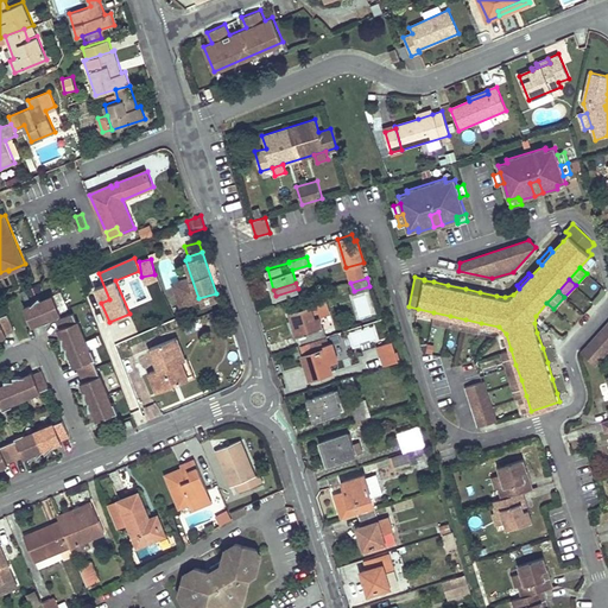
[(55,316),(46,295),(17,306),(26,328),(55,316)]
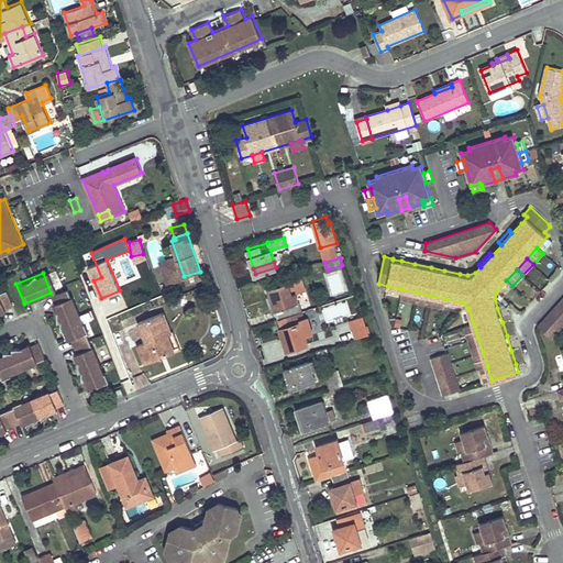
[(288,283),(267,288),(274,309),(276,308),(278,318),(301,311),(296,293),(291,294),(288,283)]
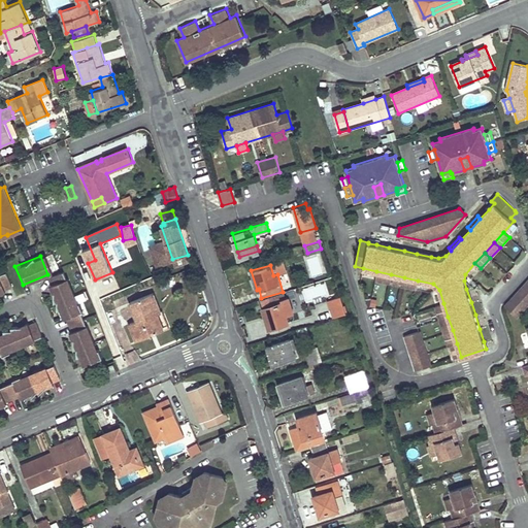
[(66,278),(63,271),(48,276),(52,285),(50,286),(63,318),(65,317),(71,331),(69,333),(83,365),(85,364),(88,371),(102,365),(99,358),(101,357),(88,325),(86,326),(79,310),(81,310),(68,277),(66,278)]
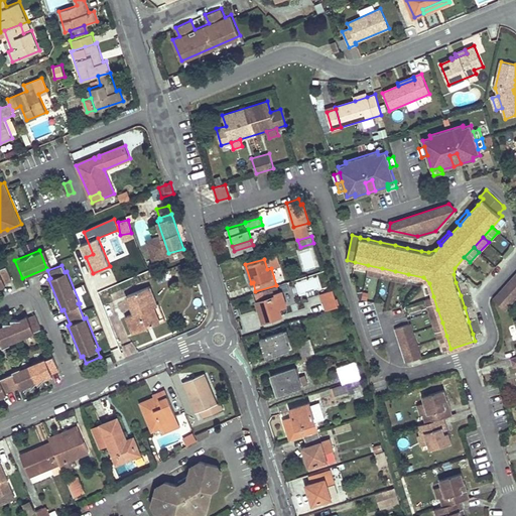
[(382,268),(368,265),(367,273),(380,276),(382,268)]
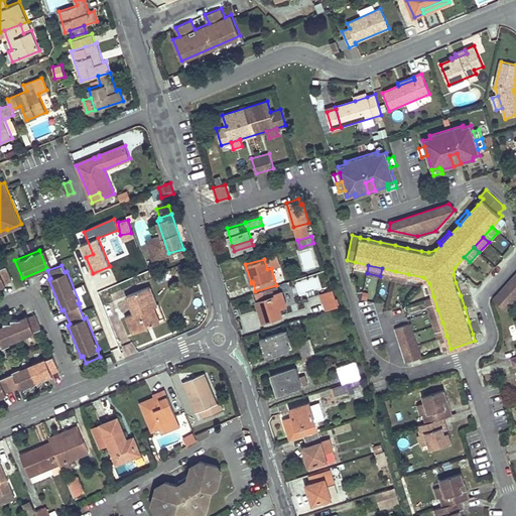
[(395,271),(382,268),(380,276),(393,279),(395,271)]
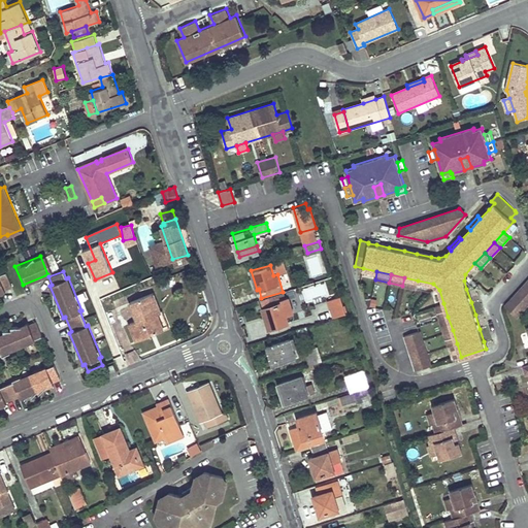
[(418,281),(404,277),(402,286),(416,289),(418,281)]
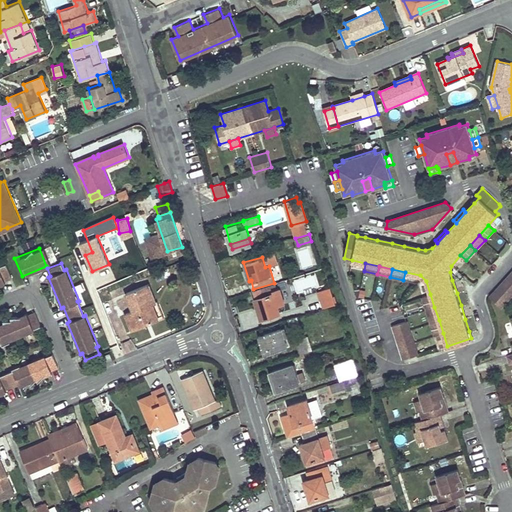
[(511,272),(489,297),(501,307),(511,294),(511,272)]
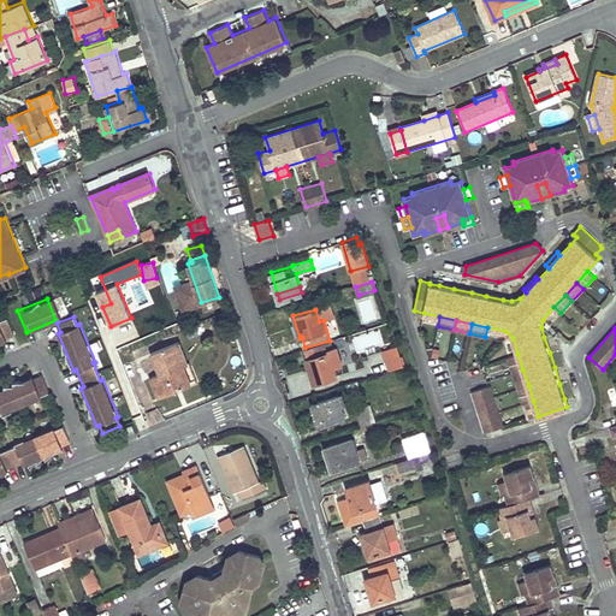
[(330,341),(304,348),(308,356),(306,357),(314,383),(336,375),(333,368),(343,366),(337,345),(332,345),(330,341)]
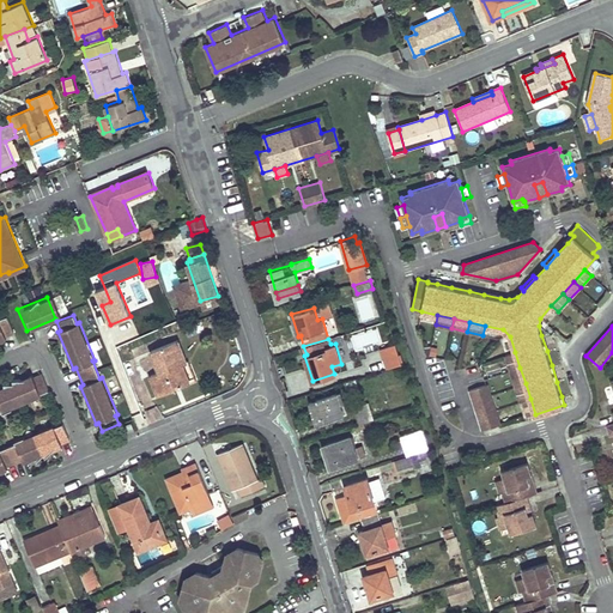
[(195,381),(178,340),(151,351),(159,372),(150,376),(157,396),(195,381)]
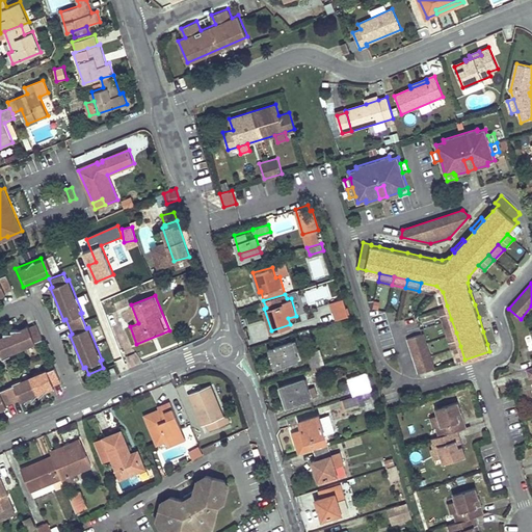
[(343,298),(330,302),(336,319),(348,315),(343,298)]
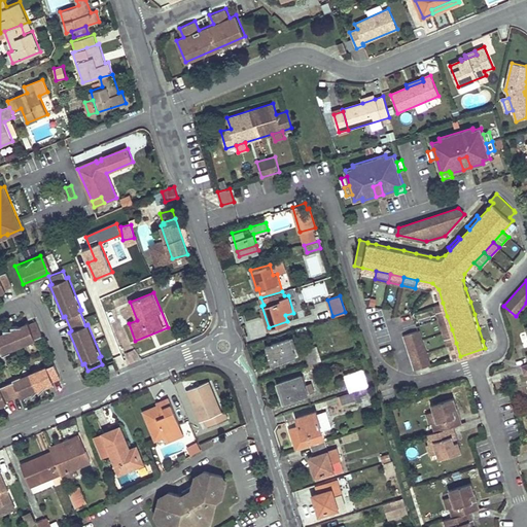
[(443,303),(433,306),(438,319),(447,316),(443,303)]
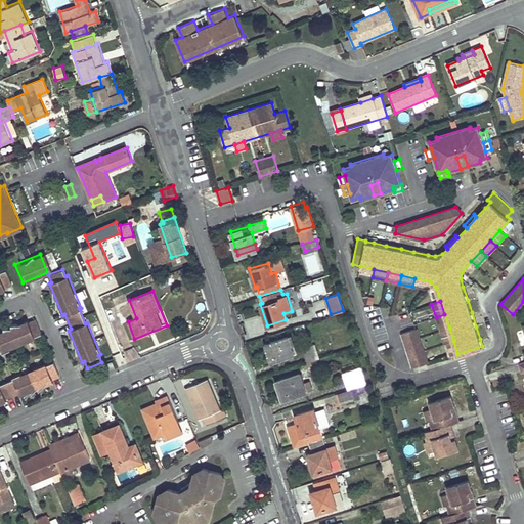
[(444,314),(436,317),(440,331),(449,328),(444,314)]
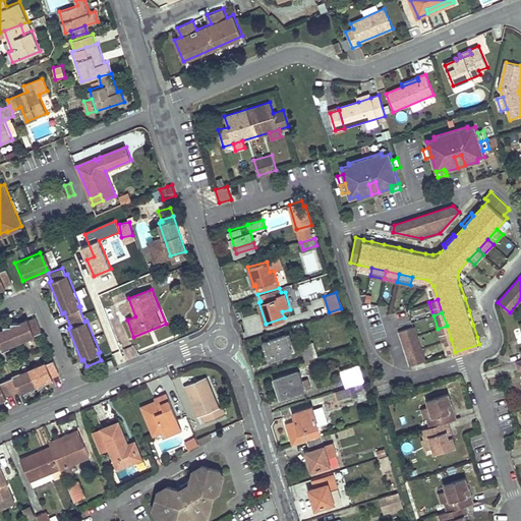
[(42,334),(36,319),(29,322),(27,320),(0,331),(0,350),(3,350),(4,351),(36,338),(35,337),(42,334)]
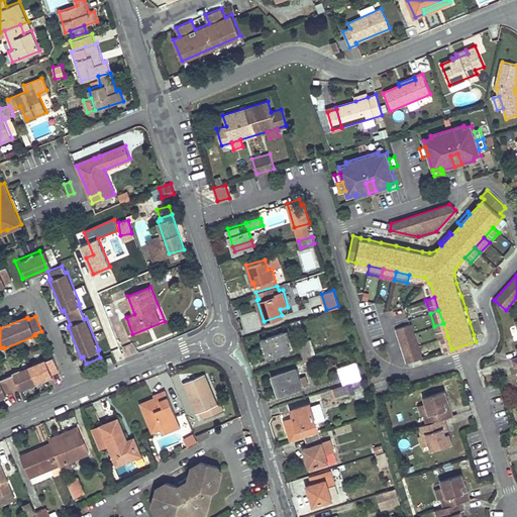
[(299,318),(290,321),(292,328),(302,325),(299,318)]
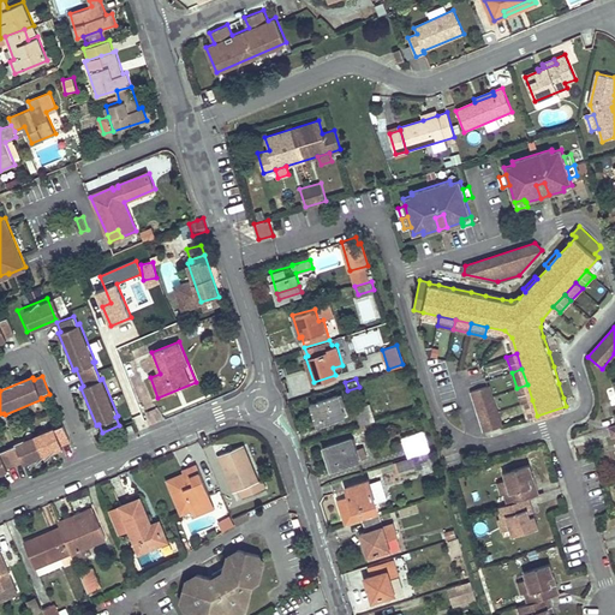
[(471,390),(484,431),(501,425),(488,384),(471,390)]
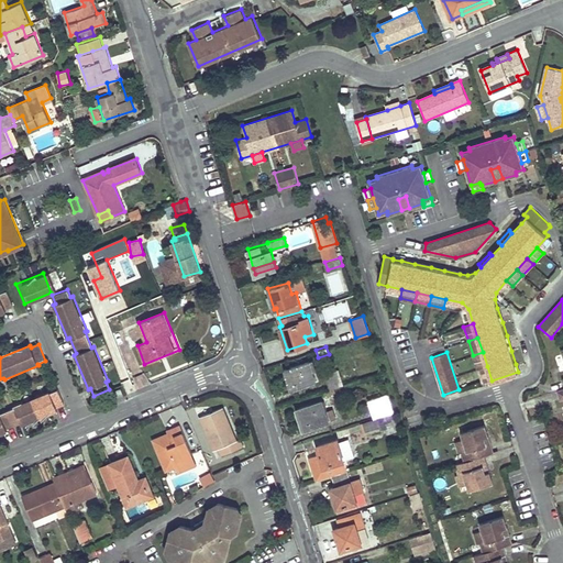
[(483,352),(473,355),(477,370),(487,366),(483,352)]
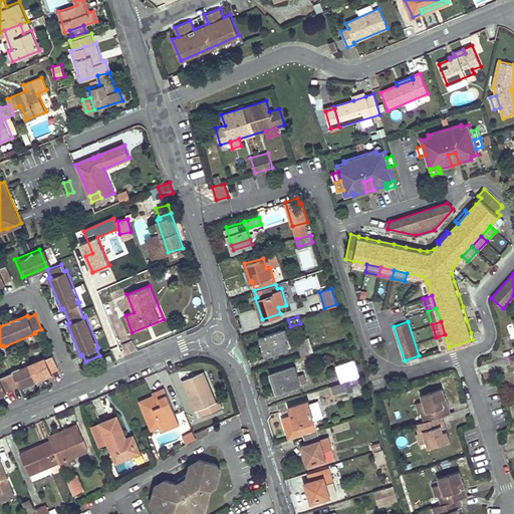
[(282,329),(260,336),(266,354),(288,347),(285,337),(282,329)]
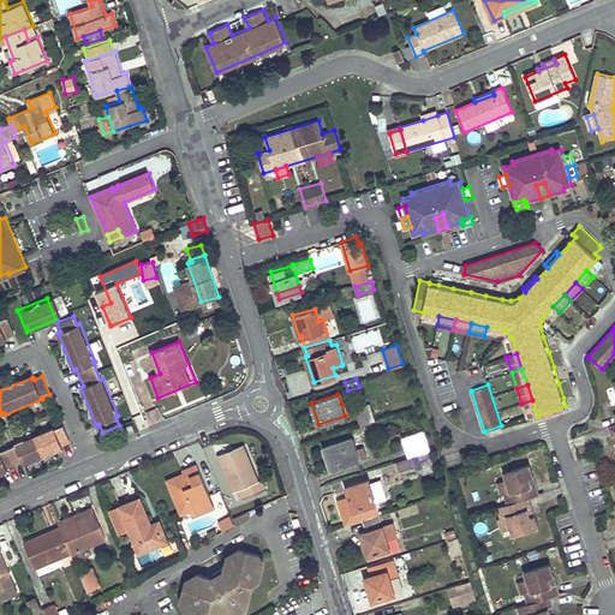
[(348,408),(351,417),(353,424),(368,419),(363,404),(348,408)]
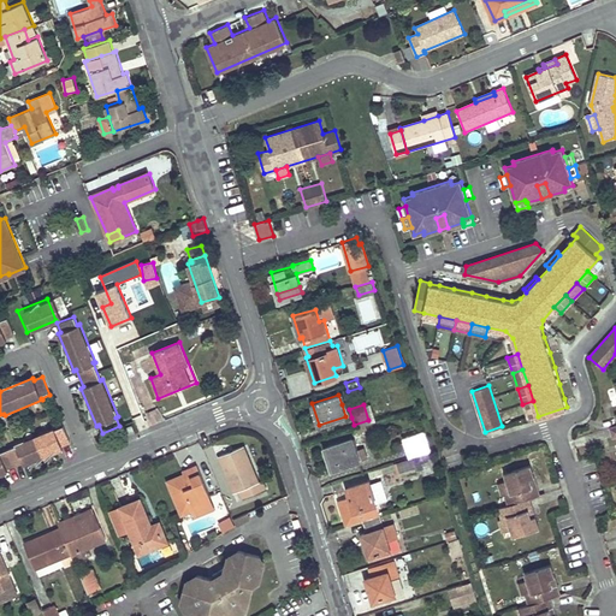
[(135,430),(132,424),(119,428),(122,436),(135,430)]
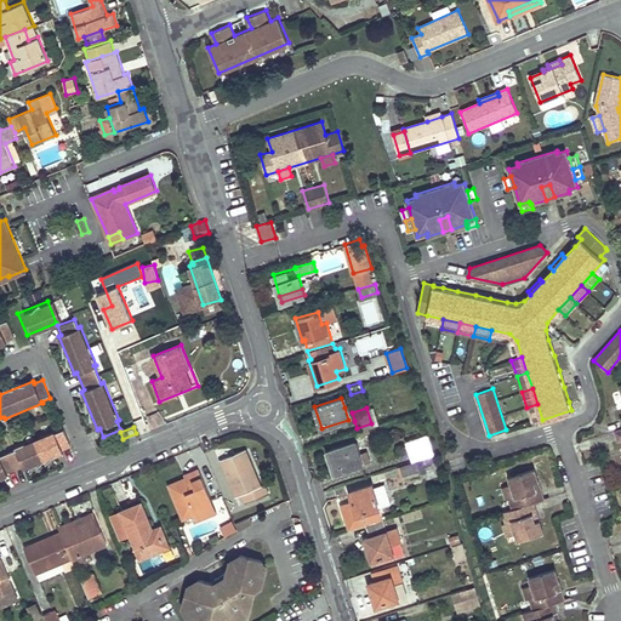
[(70,448),(63,431),(56,434),(55,432),(17,448),(17,450),(0,456),(0,455),(0,479),(9,476),(7,474),(24,467),(24,469),(63,453),(62,451),(70,448)]
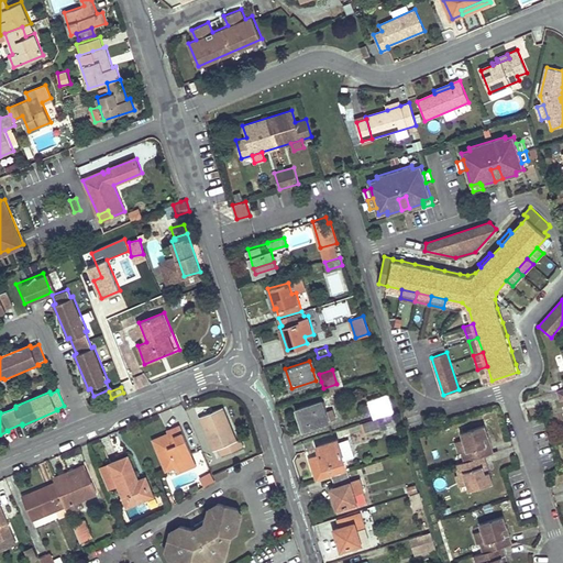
[(387,393),(370,399),(375,418),(377,417),(393,411),(387,393)]
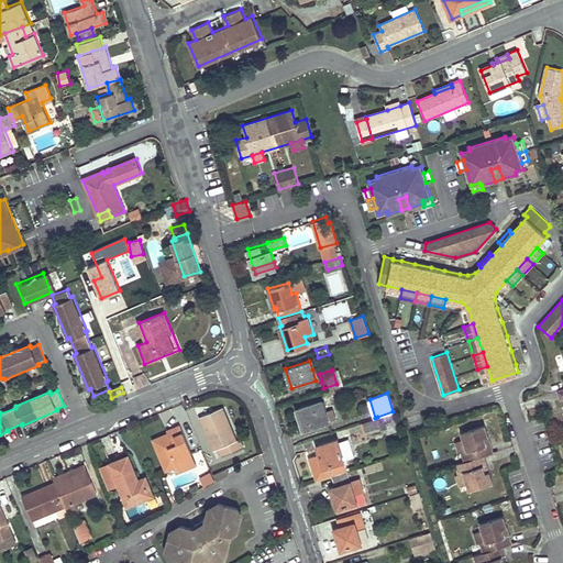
[(323,399),(297,407),(304,428),(329,420),(327,411),(323,399)]
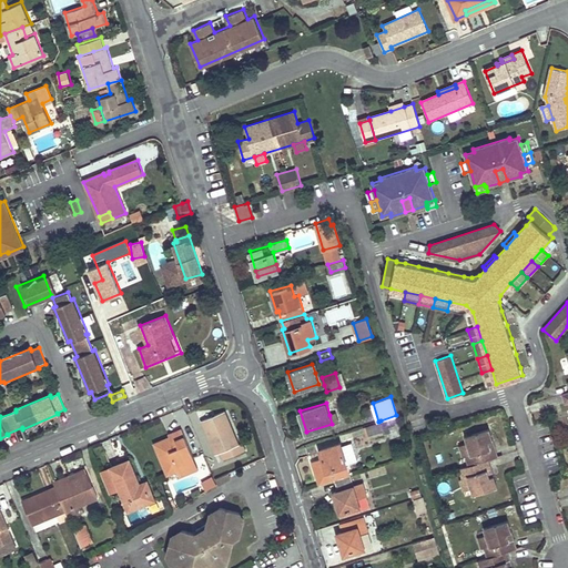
[(240,444),(226,411),(204,421),(219,453),(222,452),(224,459),(247,449),(244,442),(240,444)]
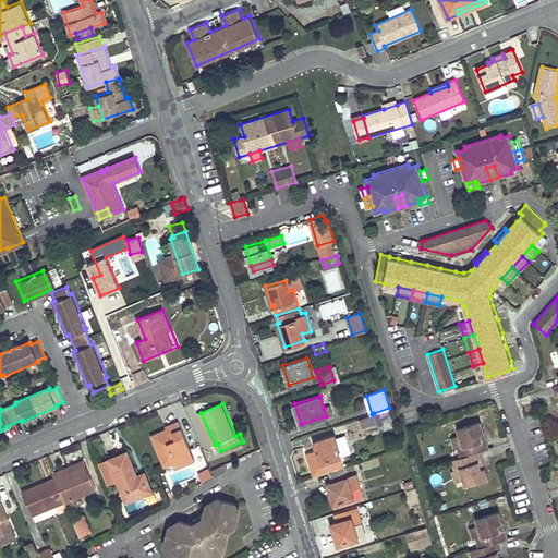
[(389,408),(374,413),(377,423),(392,419),(389,408)]
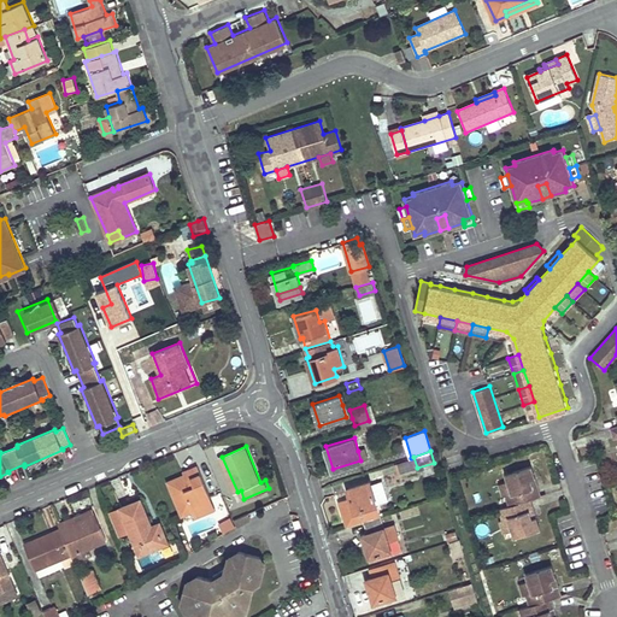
[(212,499),(199,465),(189,469),(192,477),(189,480),(187,474),(186,475),(169,482),(183,515),(193,511),(195,516),(206,512),(203,503),(212,499)]
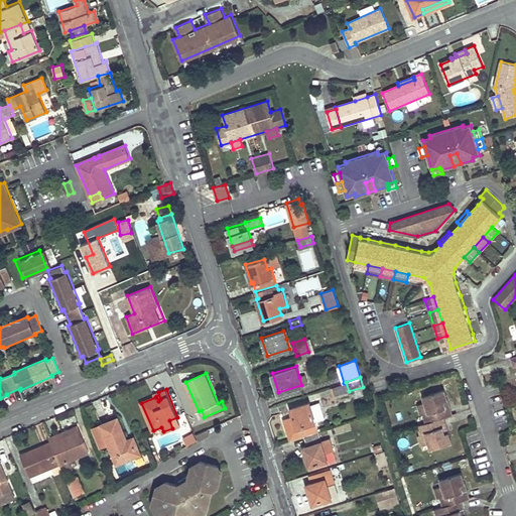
[(443,389),(422,396),(423,402),(426,411),(422,413),(422,414),(424,422),(443,417),(452,414),(448,406),(445,407),(443,400),(446,399),(443,389)]
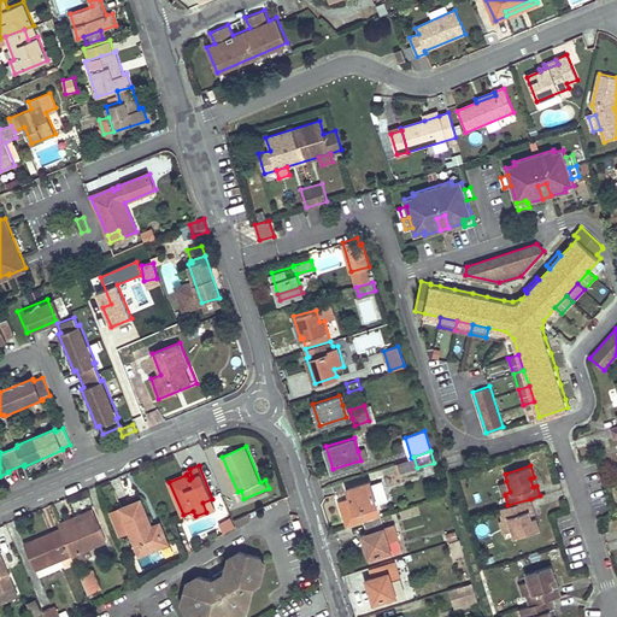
[(371,480),(347,487),(351,497),(354,510),(341,513),(345,524),(364,519),(381,513),(377,503),(371,482),(371,480)]
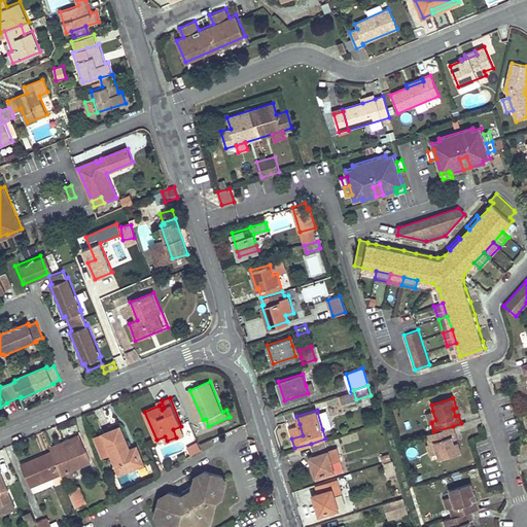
[(317,412),(322,429),(330,426),(325,410),(317,412)]
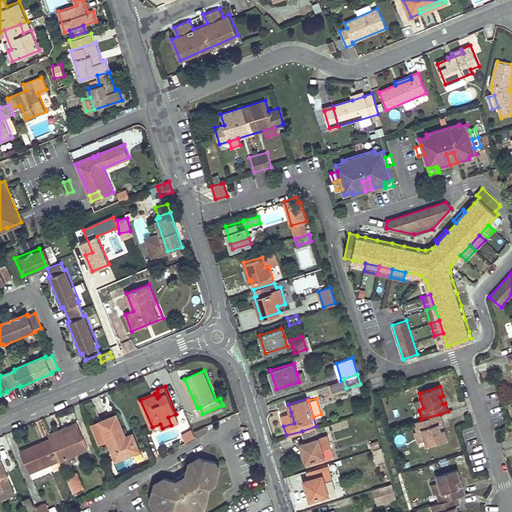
[(420,399),(413,401),(417,411),(419,411),(419,410),(423,408),(420,399)]
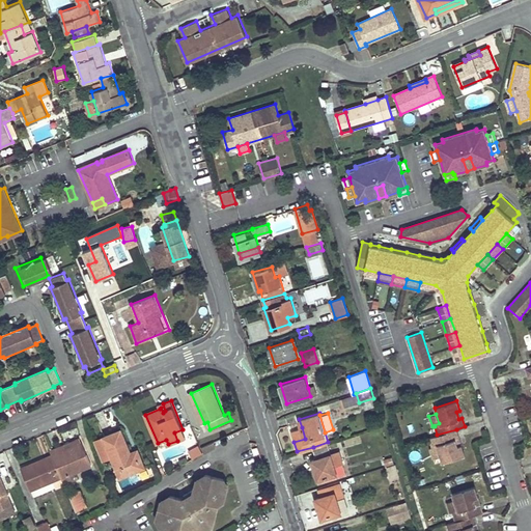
[(305,439),(302,427),(290,430),(294,442),(305,439)]
